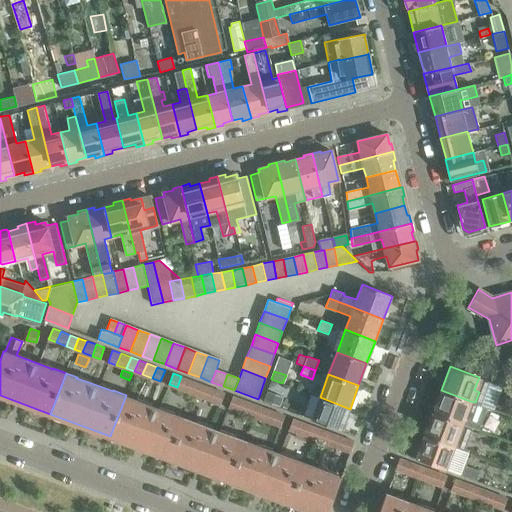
[(186,391),(190,380),(181,376),(177,387),(186,391)]
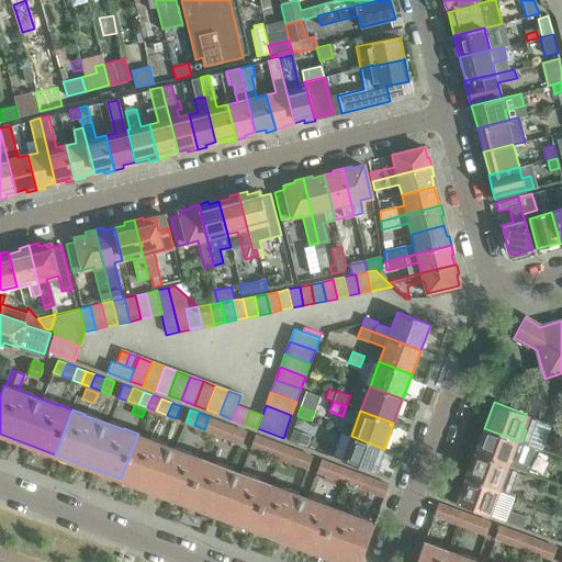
[(204,429),(213,433),(217,420),(209,417),(204,429)]
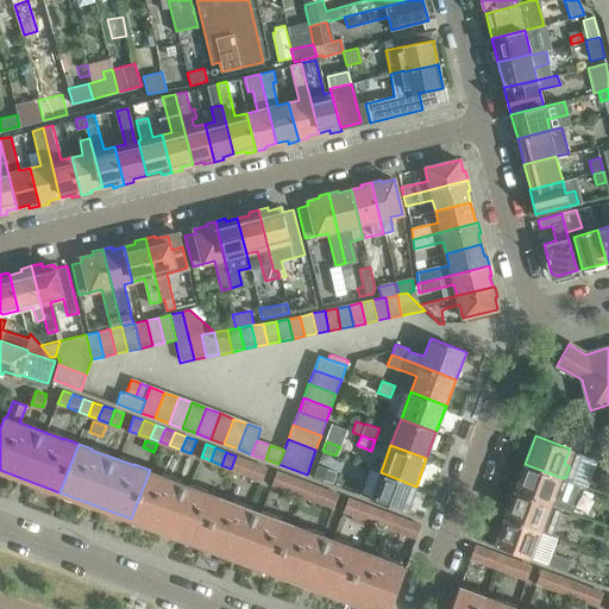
[(240,472),(246,459),(236,456),(231,469),(240,472)]
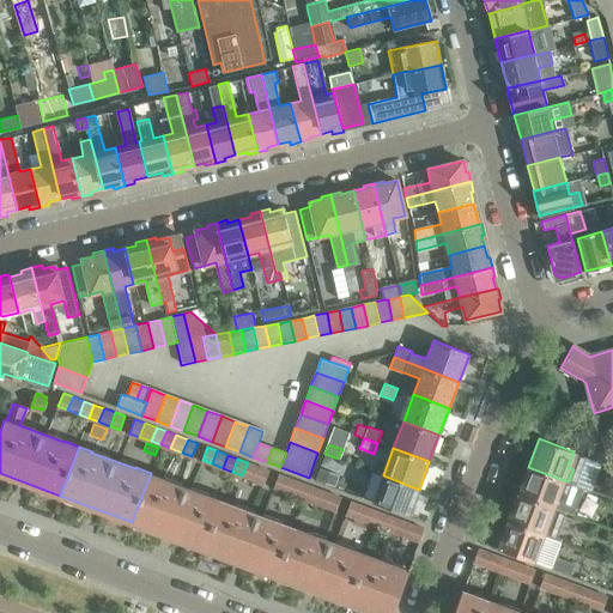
[(254,479),(259,466),(248,462),(242,475),(254,479)]
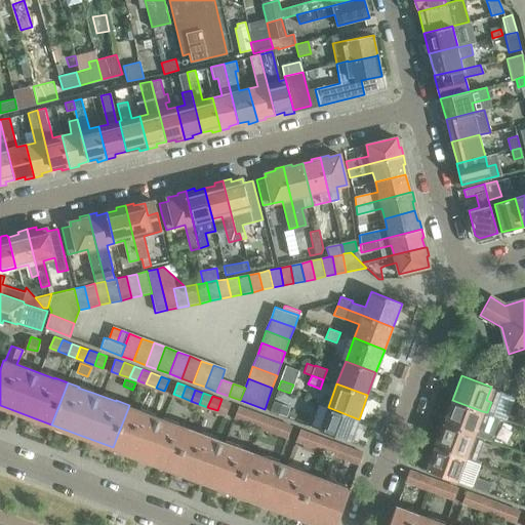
[(217,410),(226,413),(230,402),(221,399),(217,410)]
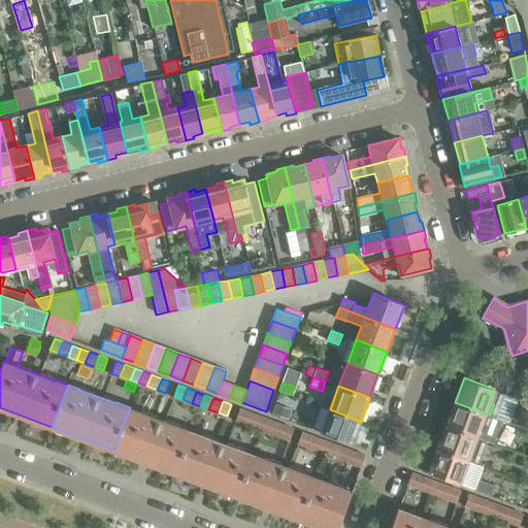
[(481,426),(485,414),(455,402),(447,426),(481,439),(486,427),(481,426)]
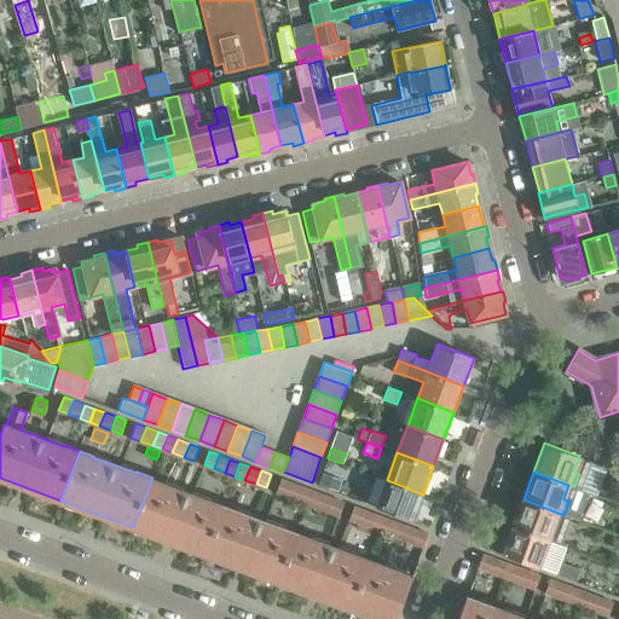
[(337,491),(341,480),(324,473),(319,484),(337,491)]
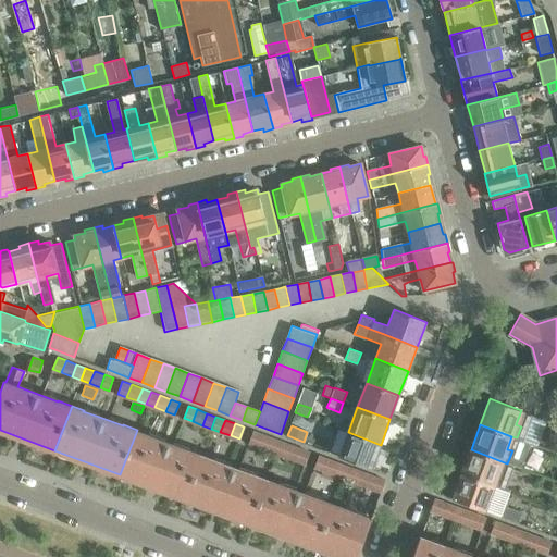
[(120,474),(185,499),(202,455),(188,449),(188,450),(149,435),(149,434),(137,430),(120,474)]
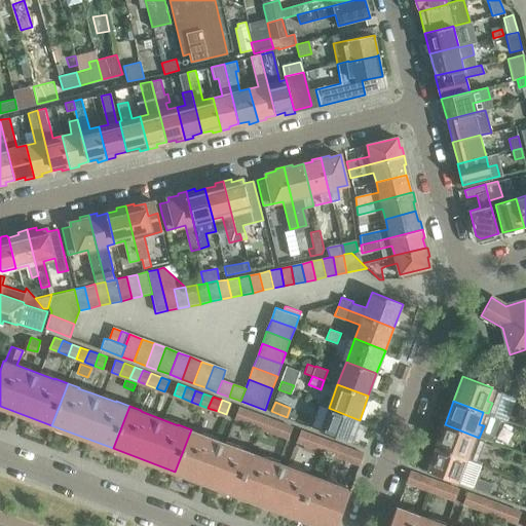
[(248,409),(239,406),(235,418),(243,421),(248,409)]
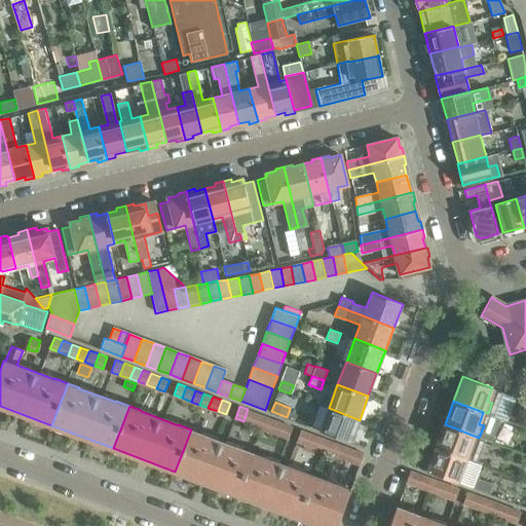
[(360,420),(329,408),(321,430),(351,442),(360,420)]
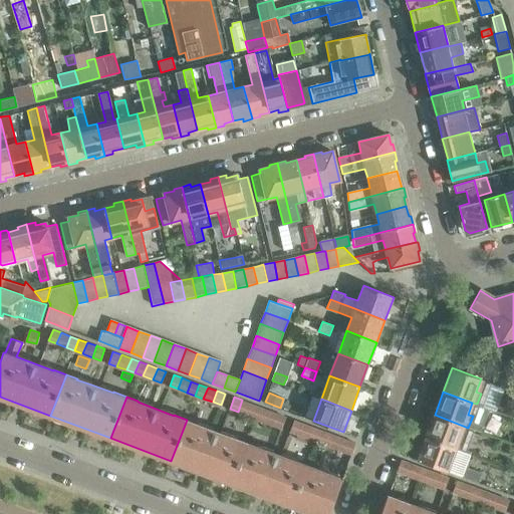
[(247,415),(252,404),(242,400),(238,412),(247,415)]
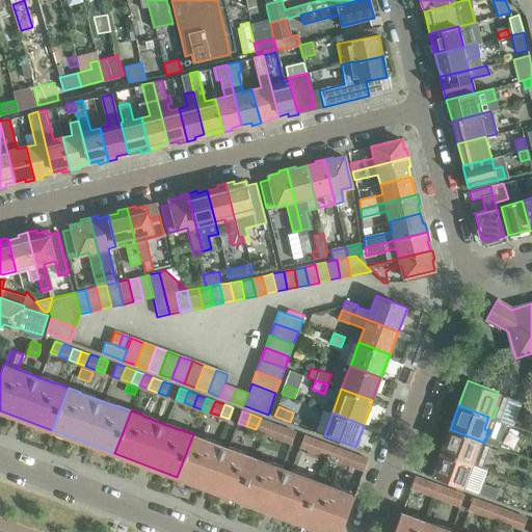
[(256,429),(264,432),(269,421),(261,418),(256,429)]
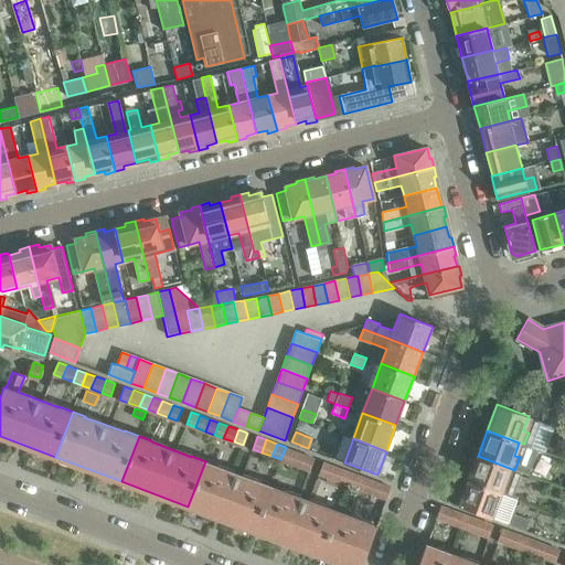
[(289,462),(295,450),(286,447),(280,459),(289,462)]
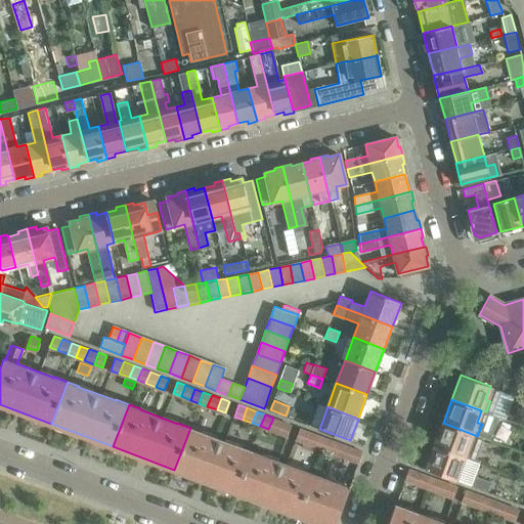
[(278,433),(282,422),(273,418),(268,429),(278,433)]
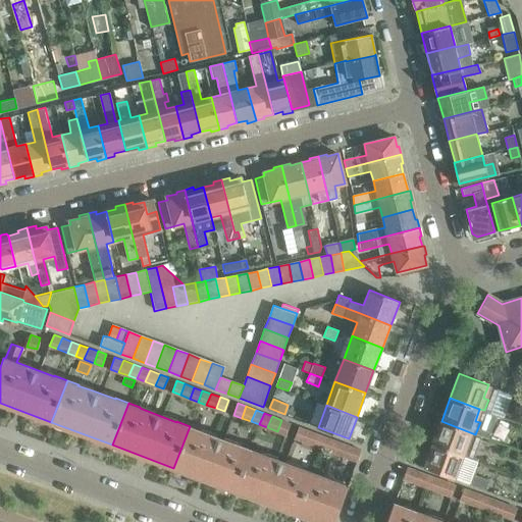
[(277,431),(285,434),(290,423),(281,420),(277,431)]
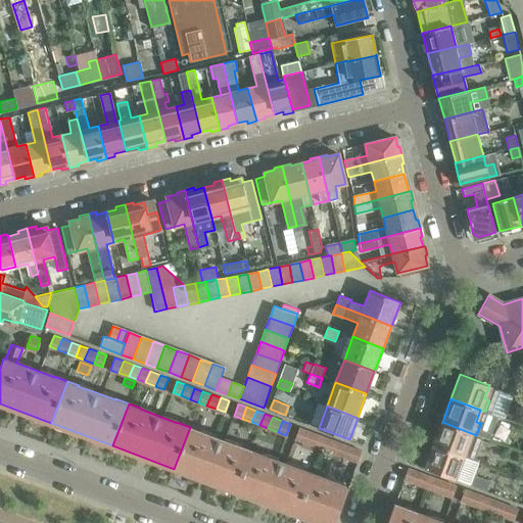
[(442,422),(434,442),(433,445),(463,456),(474,460),(482,436),(476,435),(442,422)]
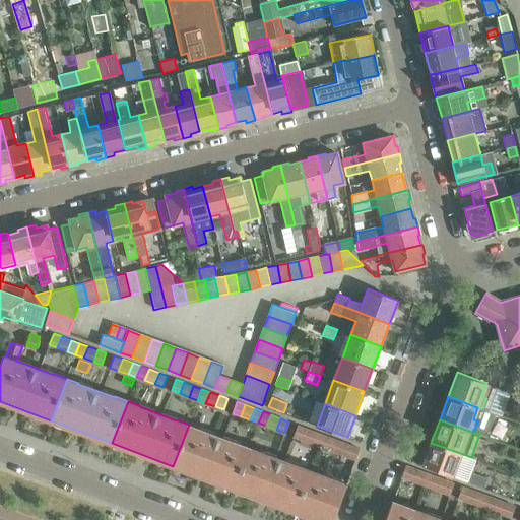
[(237,443),(228,440),(200,430),(200,429),(189,425),(173,466),(235,489),(250,446),(238,442),(237,443)]
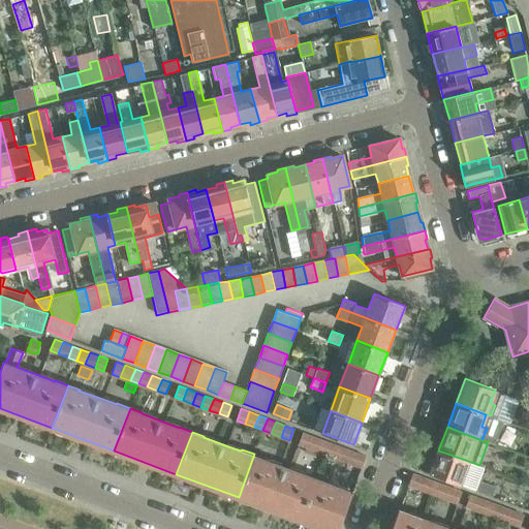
[(311,435),(303,432),(299,443),(307,446),(311,435)]
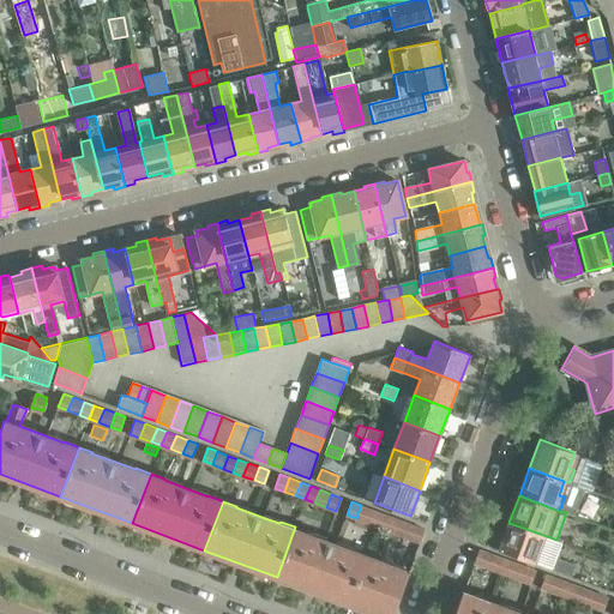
[(369,523),(374,510),(361,505),(356,518),(369,523)]
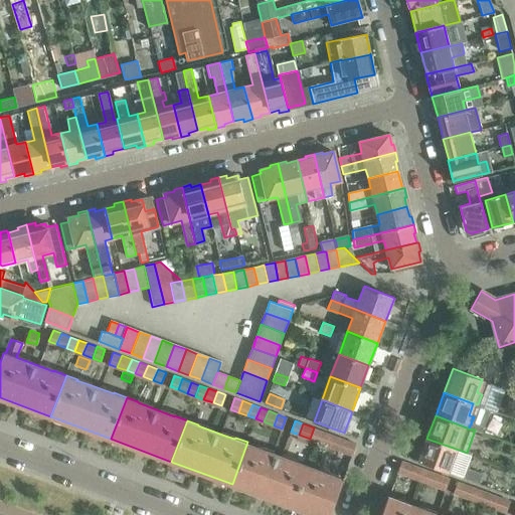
[(318,442),(322,431),(314,427),(310,439),(318,442)]
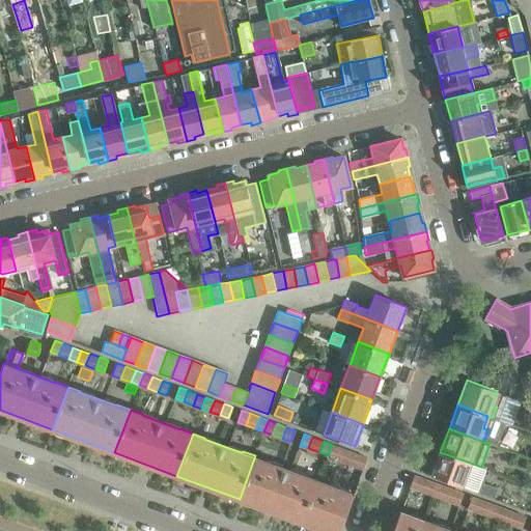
[(344,448),(332,444),(328,455),(339,460),(344,448)]
